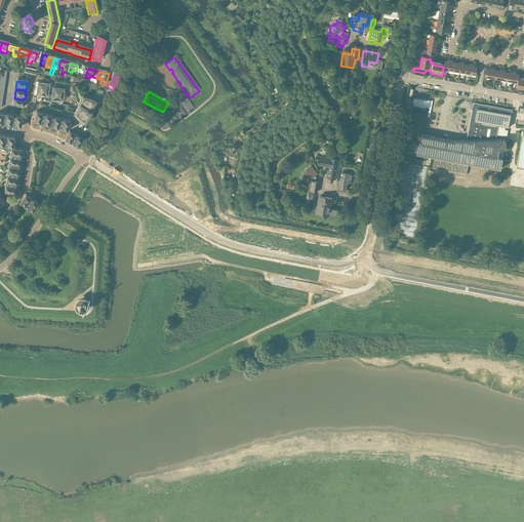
[(24,108),(25,102),(24,101),(24,99),(14,98),(14,99),(13,99),(12,107),(24,108)]
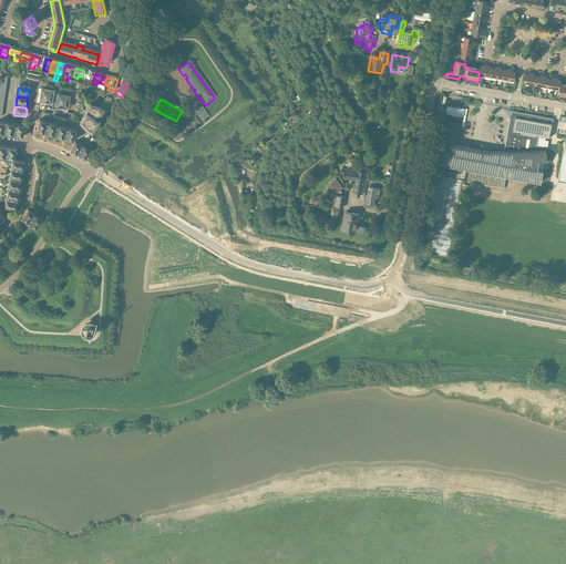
[(96,124),(103,112),(98,109),(96,110),(93,108),(93,109),(89,106),(83,114),(85,115),(84,116),(84,118),(79,124),(84,127),(83,129),(86,131),(85,131),(92,135),(98,125),(96,124)]
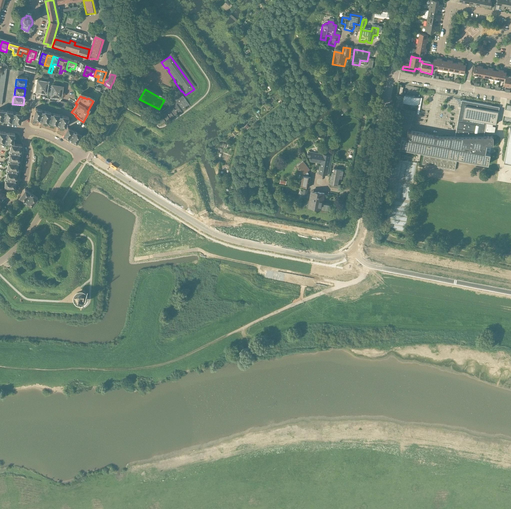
[(417,107),(418,100),(404,98),(403,105),(417,107)]
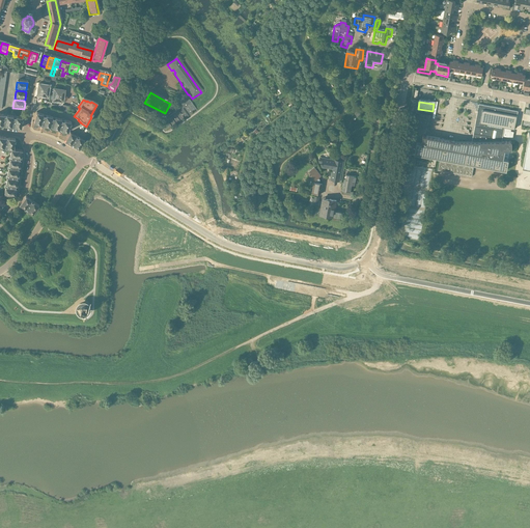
[(195,113),(190,105),(188,103),(185,105),(183,103),(172,115),(164,121),(159,126),(165,134),(187,118),(195,113)]
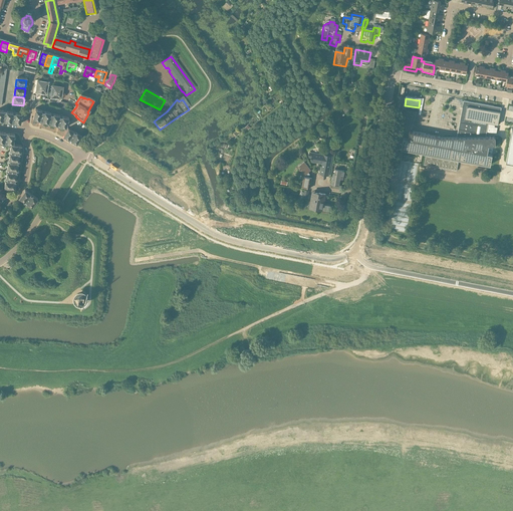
[(487,125),(493,126),(497,128),(500,110),(463,103),(456,140),(436,140),(436,139),(409,134),(408,142),(403,141),(401,151),(489,168),(491,157),(486,156),(487,156),(488,148),(495,148),(495,140),(485,140),(487,125)]
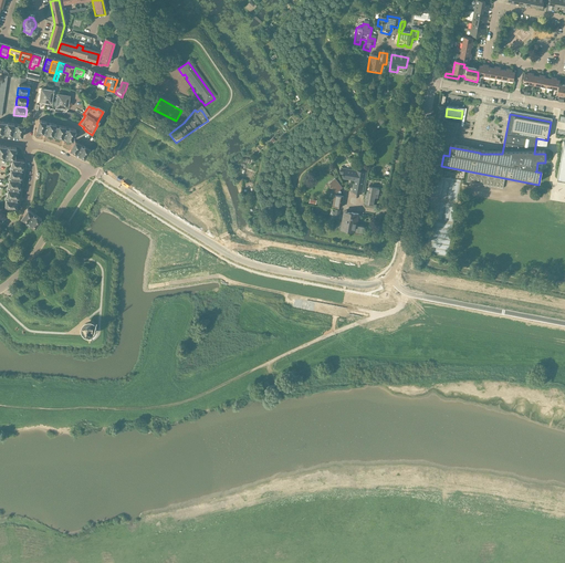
[(44,133),(46,126),(45,126),(45,124),(38,122),(35,133),(42,135),(43,133),(44,133)]
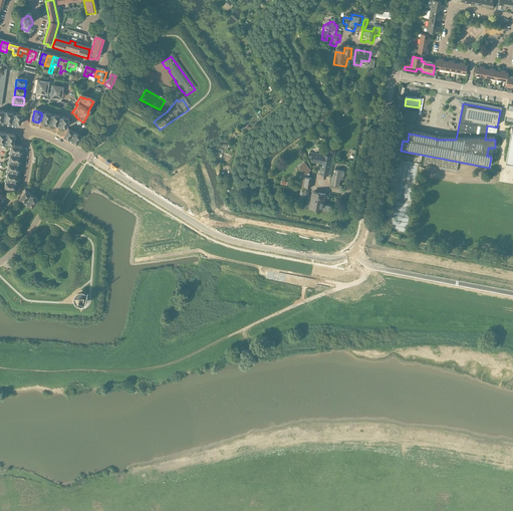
[(12,125),(13,114),(4,113),(3,123),(12,125)]
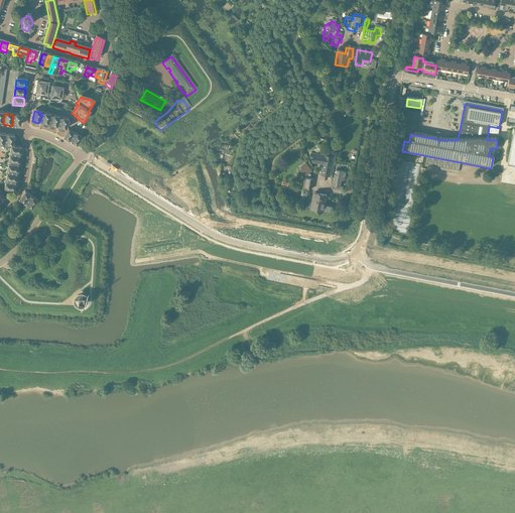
[(49,124),(51,118),(50,117),(50,115),(43,114),(43,116),(42,115),(40,121),(41,122),(41,124),(47,126),(48,123),(49,124)]
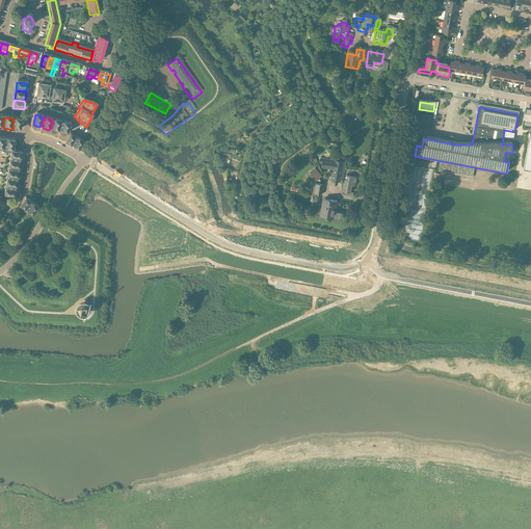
[(22,120),(14,118),(12,130),(21,131),(22,120)]
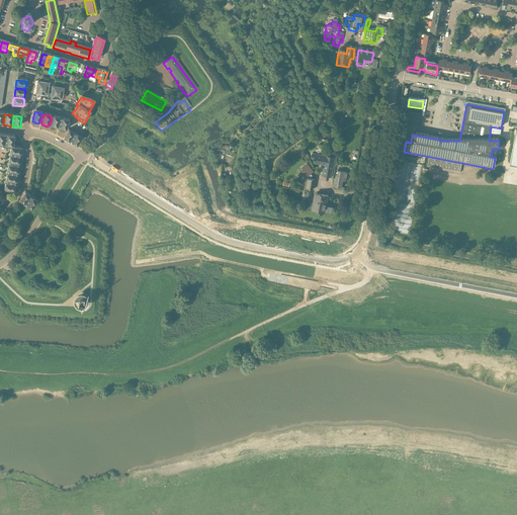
[(59,126),(60,120),(59,120),(60,118),(53,116),(53,118),(52,118),(50,124),(51,124),(50,126),(57,129),(58,126),(59,126)]
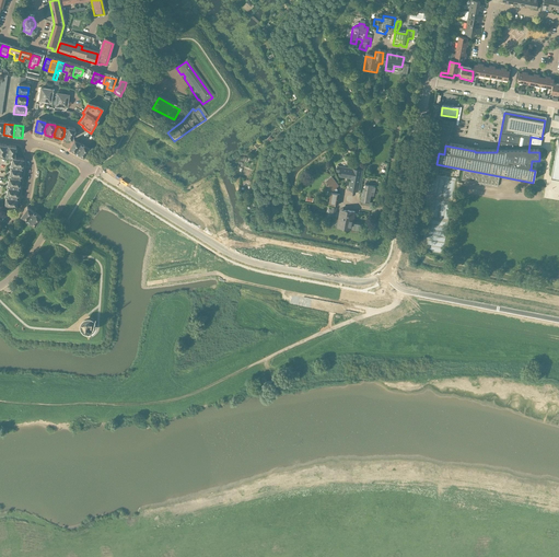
[(71,141),(74,130),(67,128),(67,130),(65,130),(63,137),(65,138),(63,140),(71,141)]
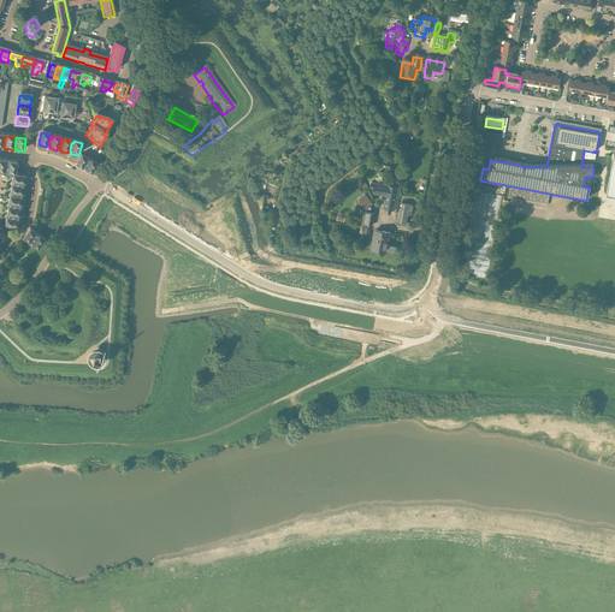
[(92,177),(98,166),(90,161),(89,164),(87,162),(88,160),(81,156),(75,167),(82,172),(83,170),(84,170),(86,171),(84,173),(92,177)]
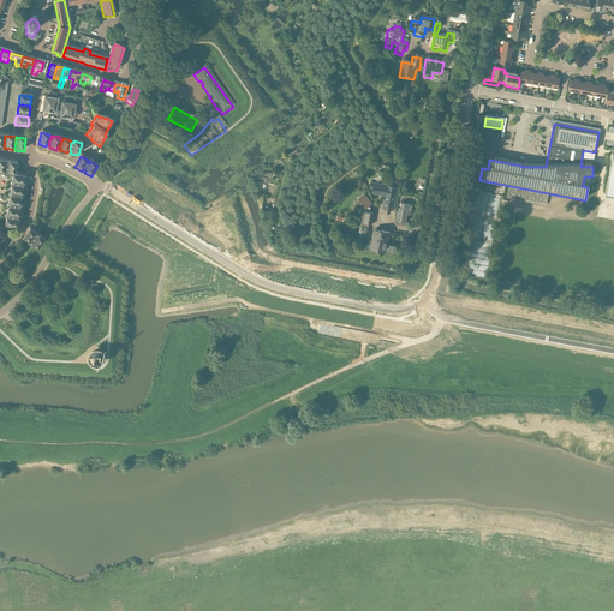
[(15,175),(17,163),(6,162),(4,173),(12,174),(15,175)]
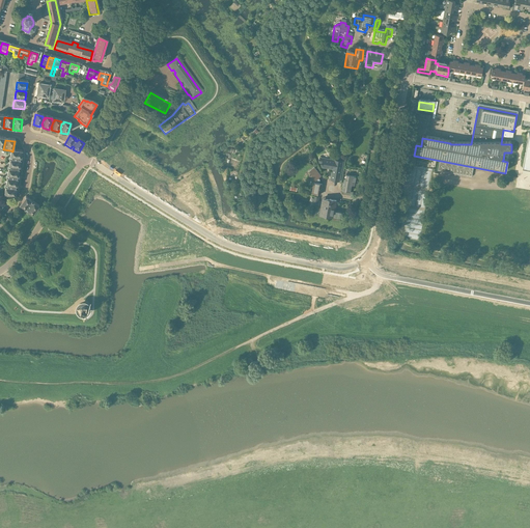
[(22,153),(12,151),(10,150),(8,162),(20,164),(22,153)]
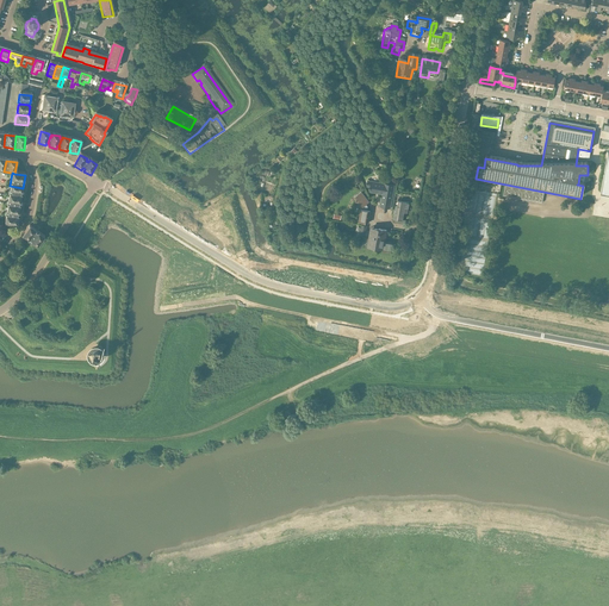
[(383,187),(367,183),(366,189),(370,191),(368,195),(381,198),(379,210),(390,212),(393,188),(383,186),(383,187)]
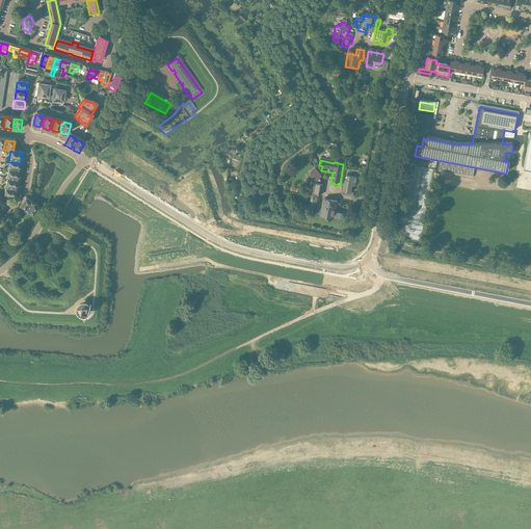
[(19,173),(20,164),(8,162),(7,170),(19,173)]
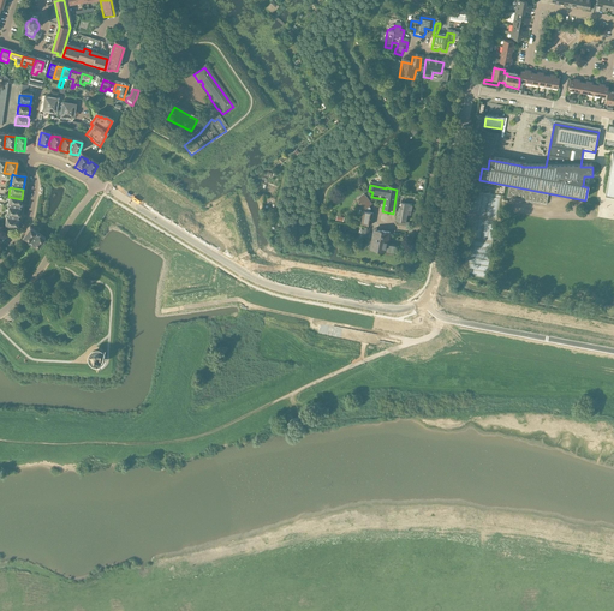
[(19,210),(22,199),(9,197),(7,208),(19,210)]
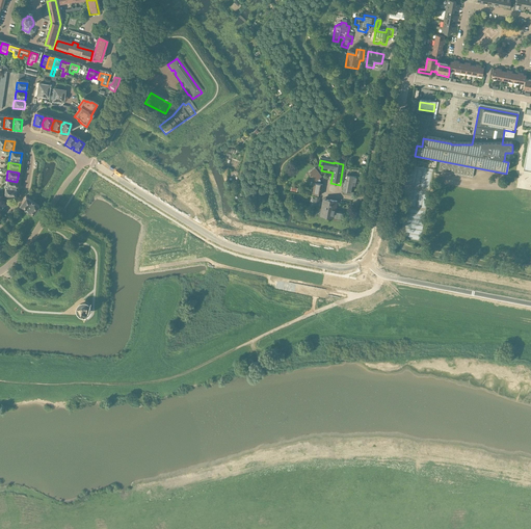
[(318,181),(321,179),(314,170),(308,176),(314,184),(312,196),(320,197),(322,186),(319,186),(320,183),(318,181)]
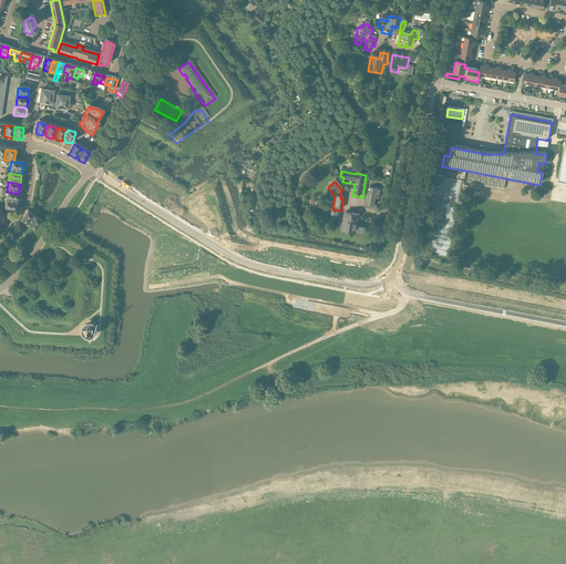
[(379,192),(369,190),(368,194),(367,194),(364,206),(373,207),(374,201),(378,202),(379,192)]
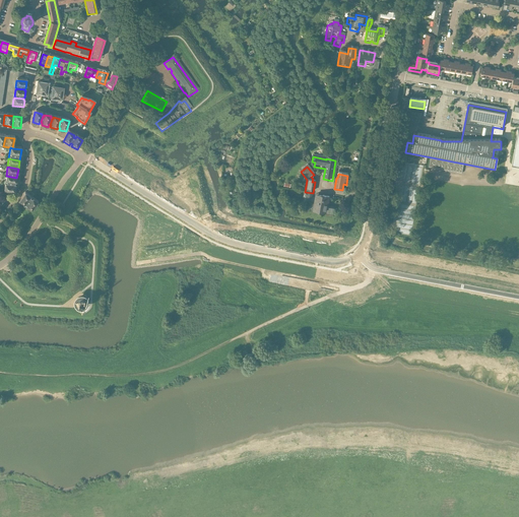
[(15,186),(16,178),(6,176),(5,184),(15,186)]
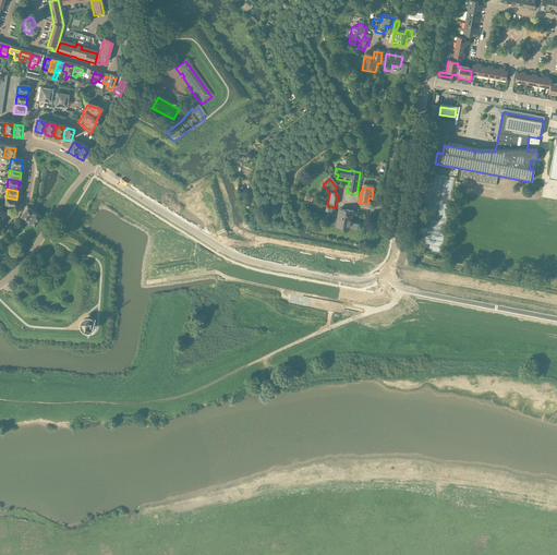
[(15,207),(16,200),(5,197),(3,205),(15,207)]
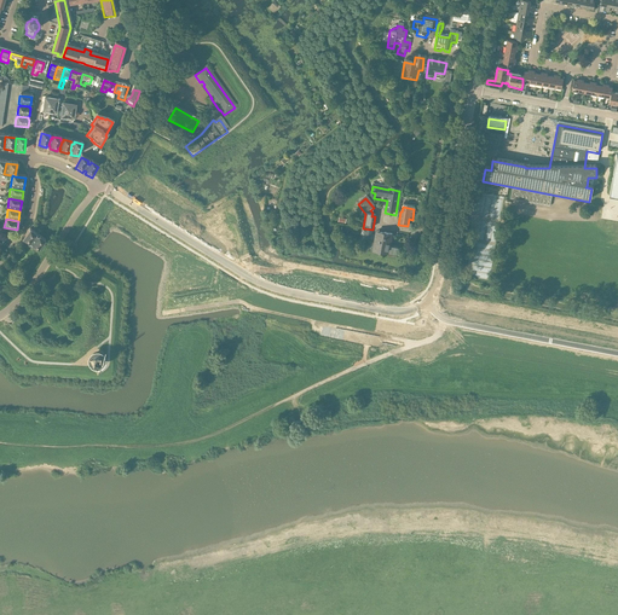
[(29,247),(38,237),(29,231),(22,241),(29,247)]
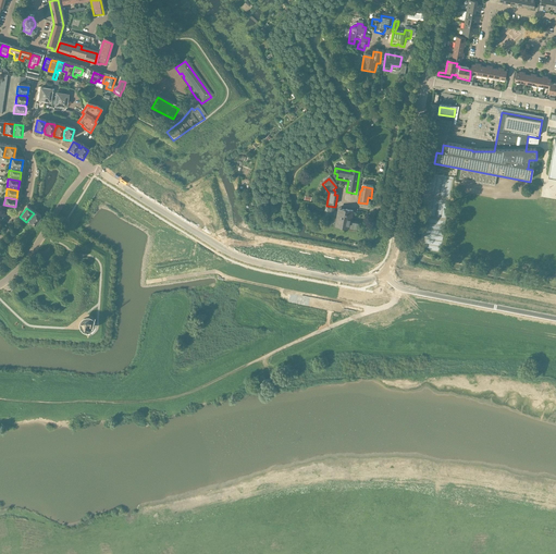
[(350,223),(351,213),(337,210),(335,228),(356,231),(357,225),(350,223)]
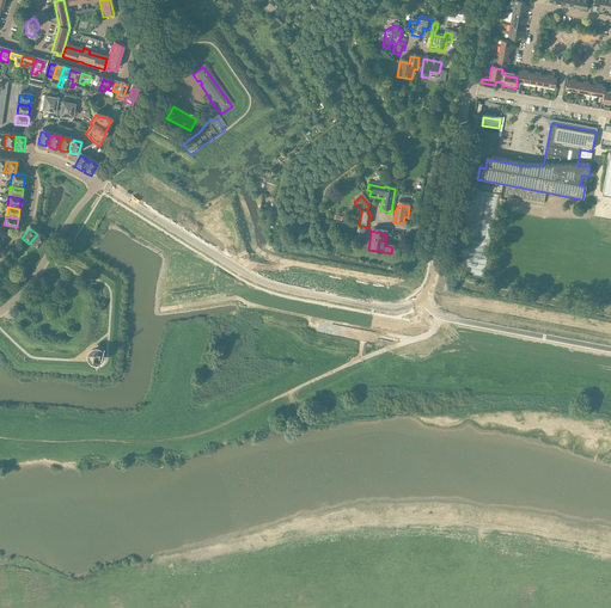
[(44,240),(37,234),(29,244),(37,250),(44,240)]
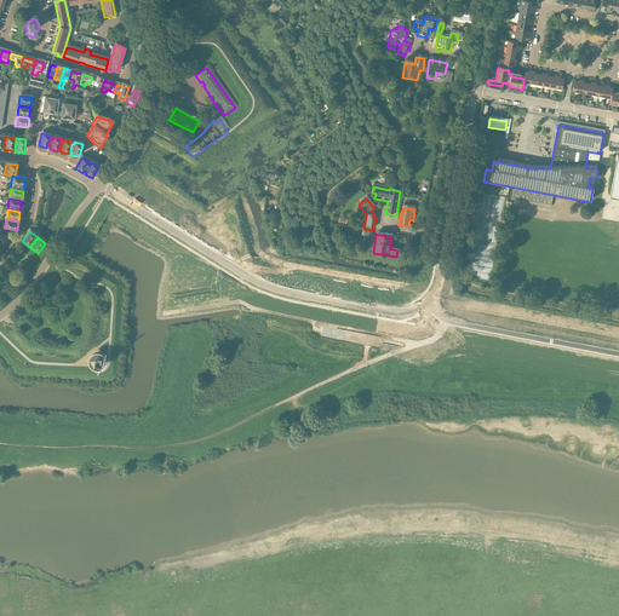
[(50,298),(61,288),(57,285),(56,281),(55,281),(56,285),(47,293),(45,292),(44,292),(46,293),(50,298)]
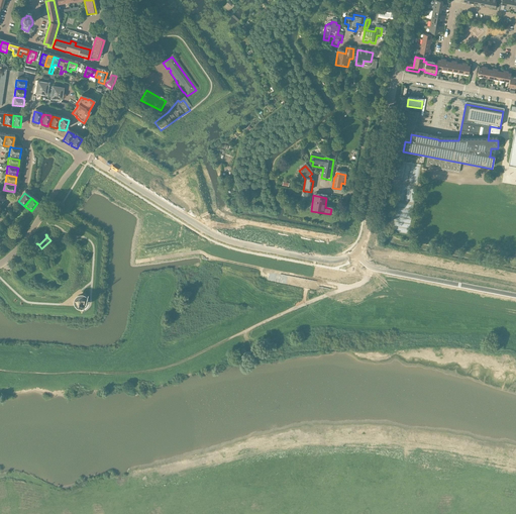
[(15,264),(14,265),(15,267),(8,274),(5,273),(5,274),(7,275),(11,279),(19,270),(16,267),(15,264)]
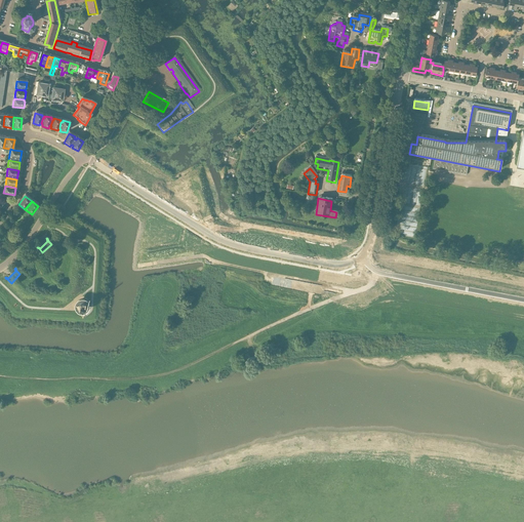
[(85,310),(85,309),(86,308),(86,307),(86,306),(85,306),(85,305),(85,304),(84,304),(84,303),(83,303),(82,303),(81,302),(80,302),(80,303),(79,303),(78,303),(78,304),(77,304),(76,305),(76,306),(76,307),(76,308),(76,309),(76,310),(77,311),(78,312),(79,312),(80,313),(81,313),(82,312),(83,312),(84,311),(85,311),(85,310)]
